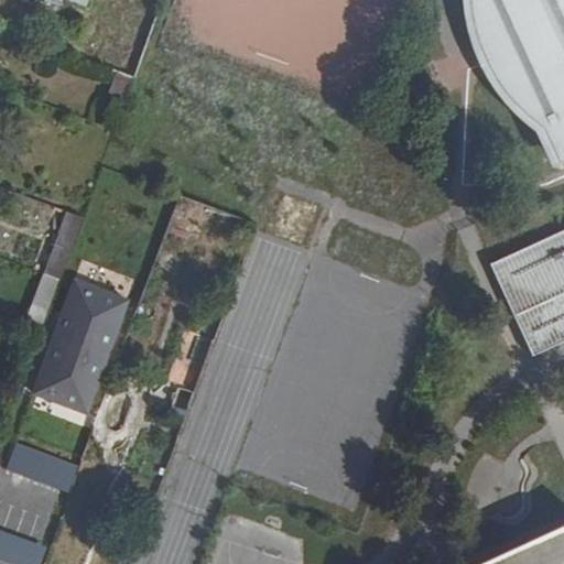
[(137,0),(112,68),(134,77),(162,0),(137,0)]
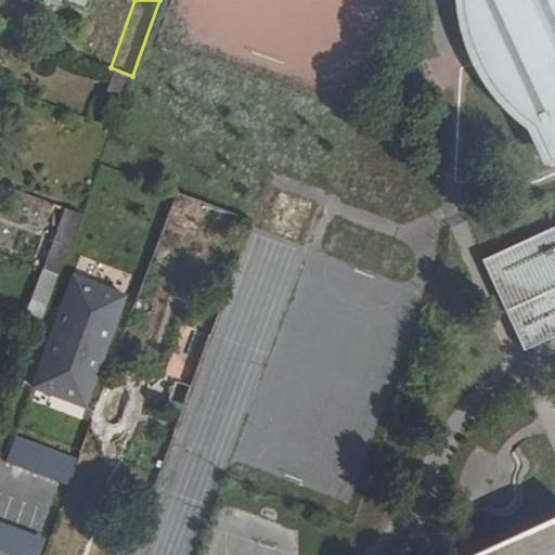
[(554,154),(554,0),(464,0),(473,37),(488,72),(513,104),(531,119),(550,156),(554,154)]
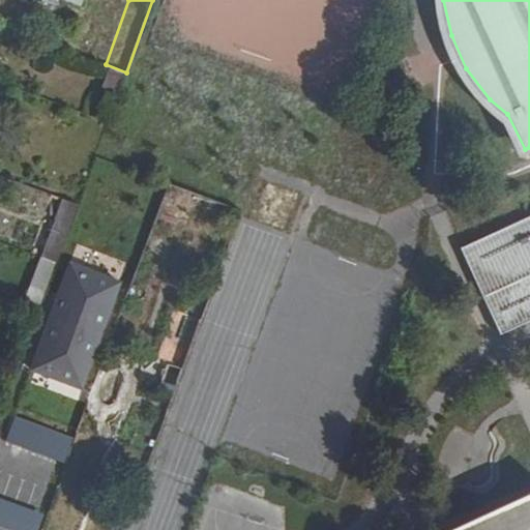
[(97,86),(118,94),(126,72),(106,64),(97,86)]
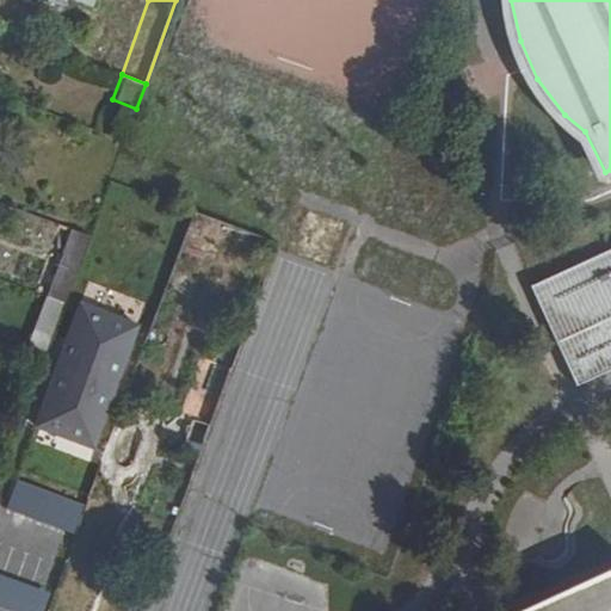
[(67,302),(92,235),(74,228),(51,296),(67,302)]
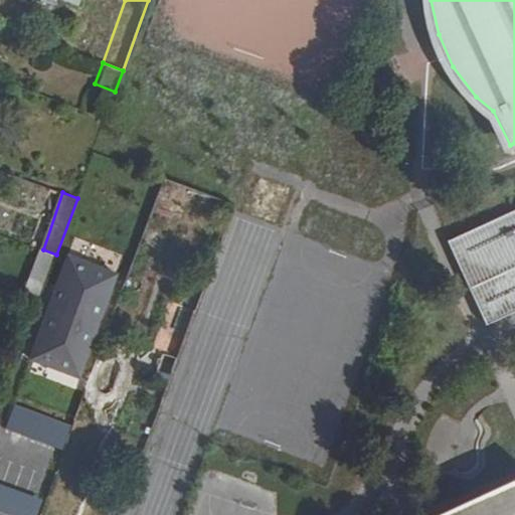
[(514,308),(514,212),(450,242),(486,321),(514,308)]
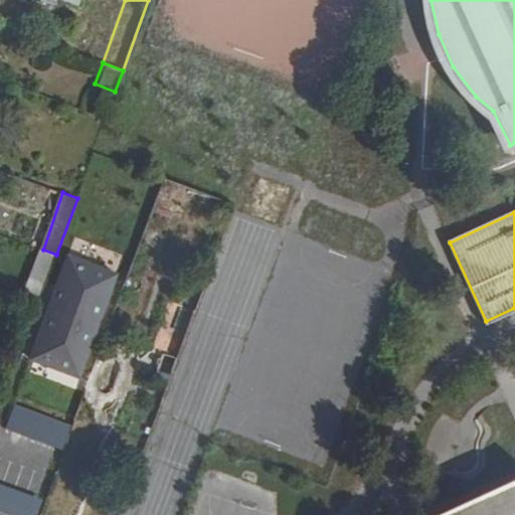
[(62,252),(28,361),(83,378),(118,270),(62,252)]
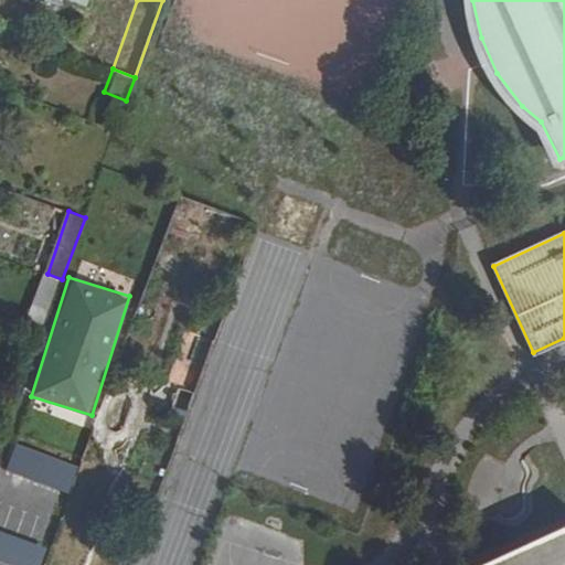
[(181,400),(176,413),(189,418),(194,404),(181,400)]
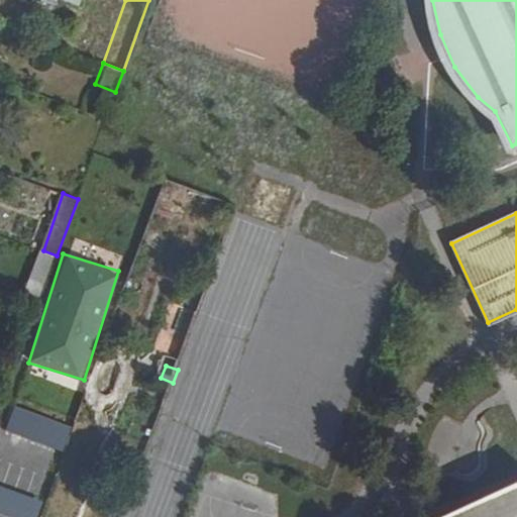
[(5,429),(62,450),(71,426),(14,405),(5,429)]
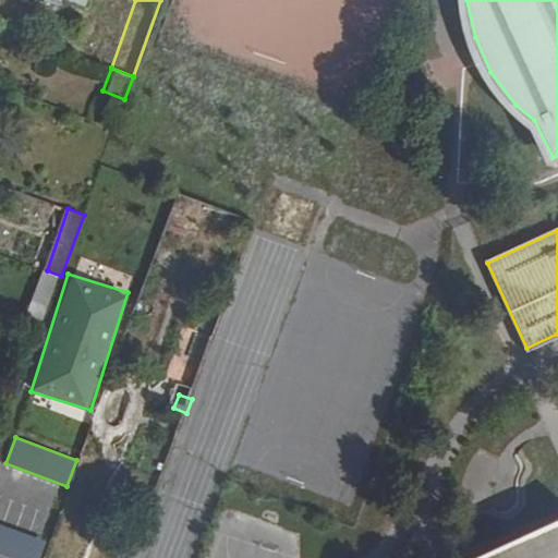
[(557,557),(557,522),(478,557),(557,557)]
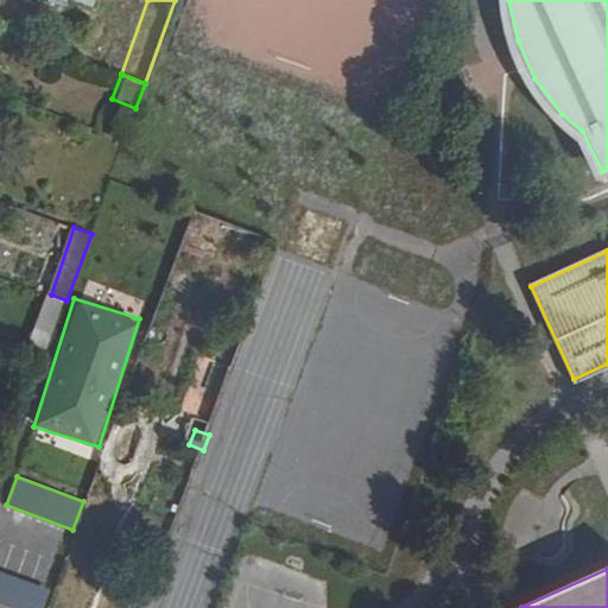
[(0,570),(0,602),(16,607),(42,607),(50,589),(0,570)]
